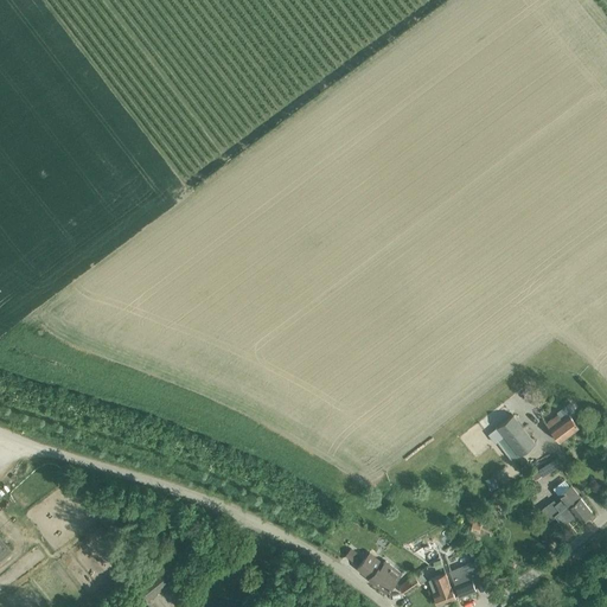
[(575,410),(570,402),(556,411),(558,414),(545,423),(560,442),(580,427),(570,414),(575,410)]
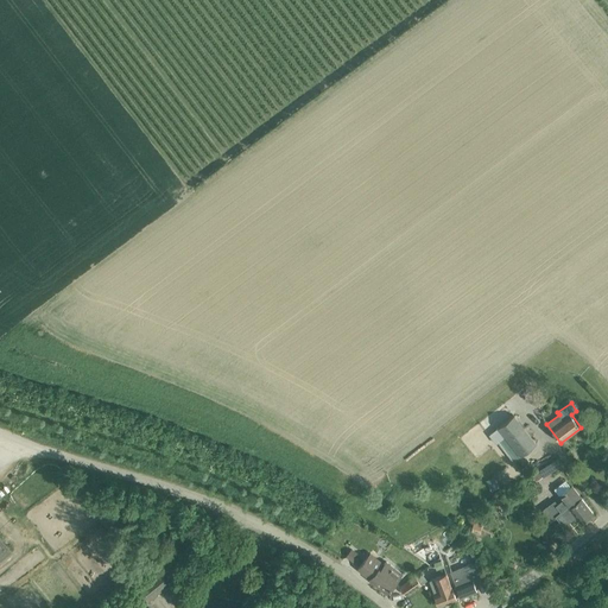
[(514,416),(499,428),(520,456),(537,444),(531,436),(534,432),(530,426),(525,430),(514,416)]
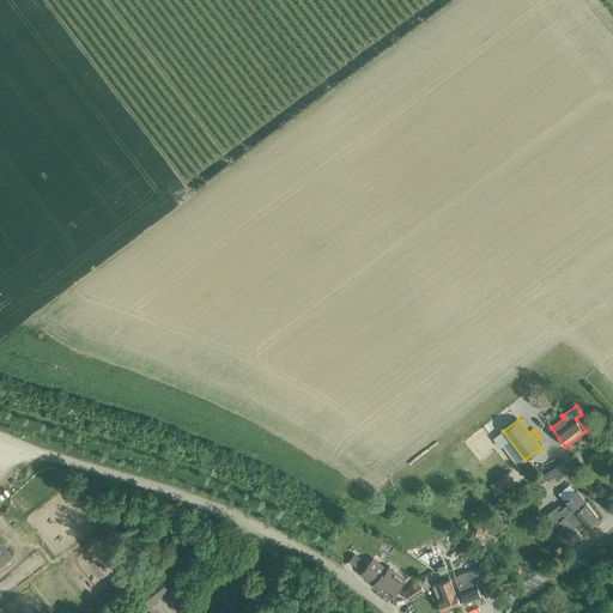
[(556,465),(547,473),(553,479),(562,471),(556,465)]
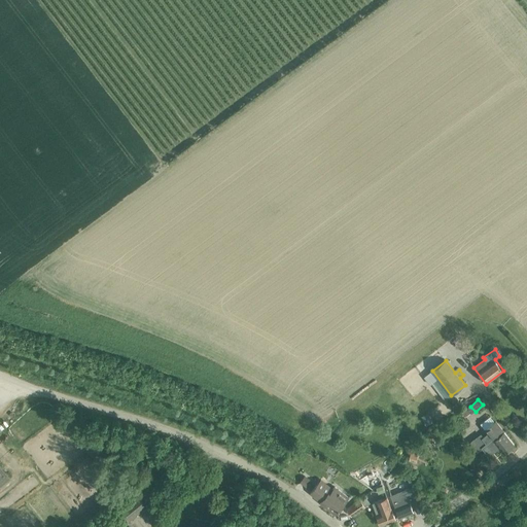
[(16,415),(21,411),(12,401),(7,406),(16,415)]
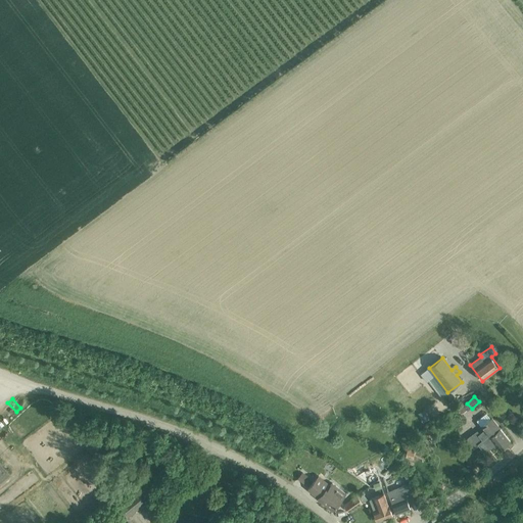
[(474,447),(479,444),(485,452),(495,444),(500,449),(510,442),(491,419),(481,427),(484,431),(479,435),(477,432),(468,439),(474,447)]
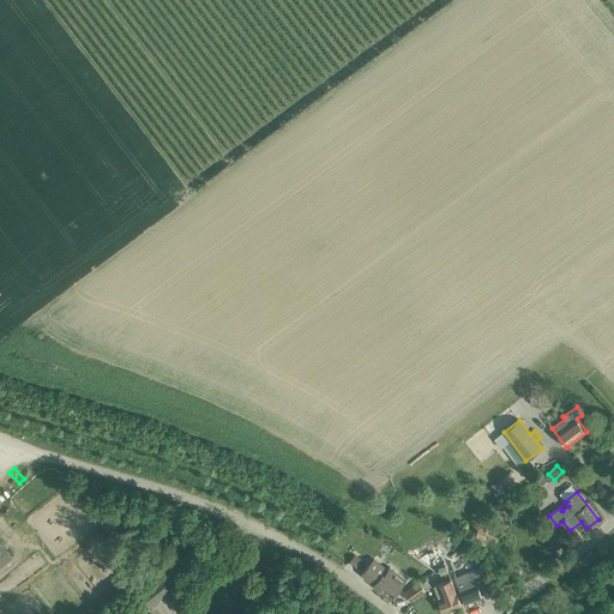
[(0,566),(12,558),(0,542),(0,566)]
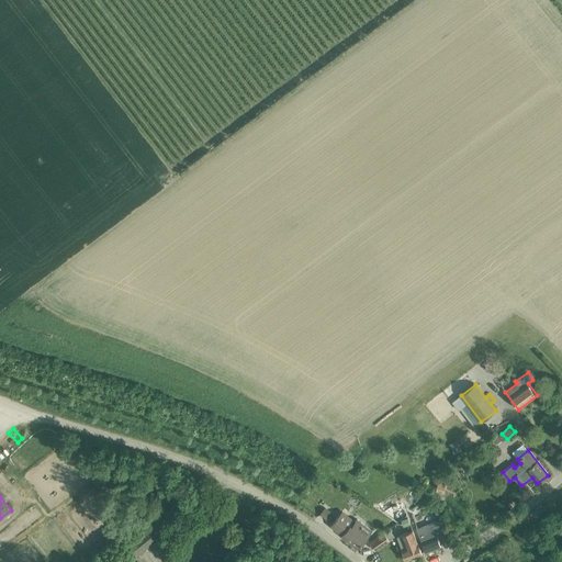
[(328,506),(322,513),(332,521),(337,515),(328,506)]
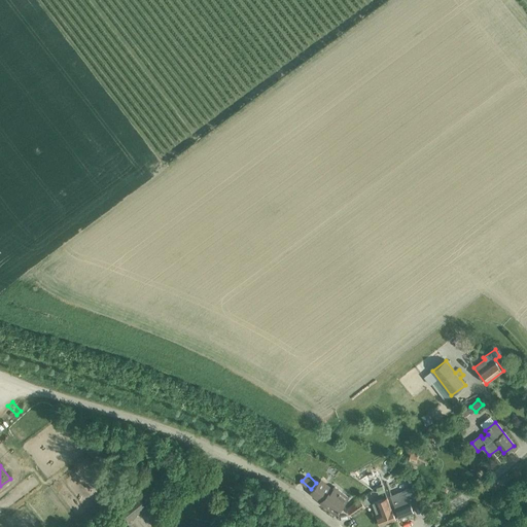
[(319,501),(324,504),(336,514),(348,497),(335,487),(334,488),(321,478),(310,492),(320,500),(319,501)]
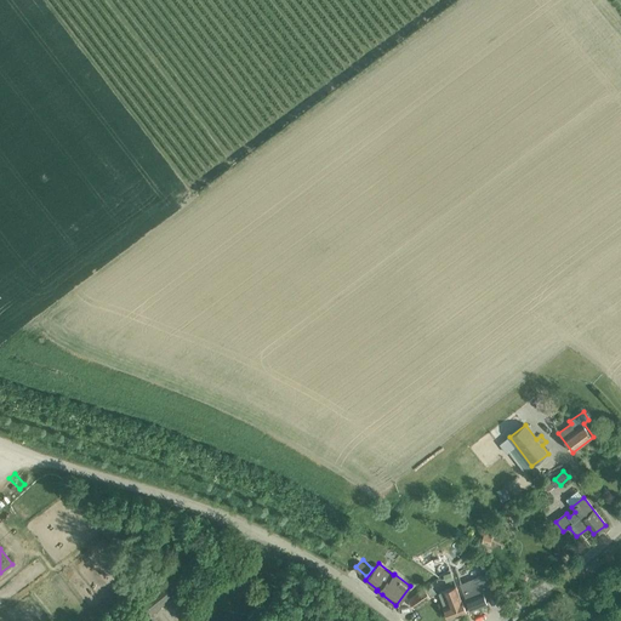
[(485,597),(497,592),(486,573),(460,584),(471,610),(488,604),(485,597)]
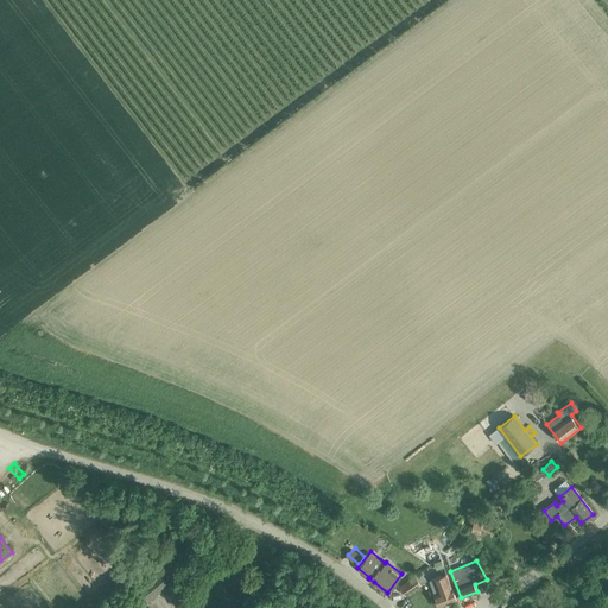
[(169,584),(154,567),(132,584),(146,602),(169,584)]
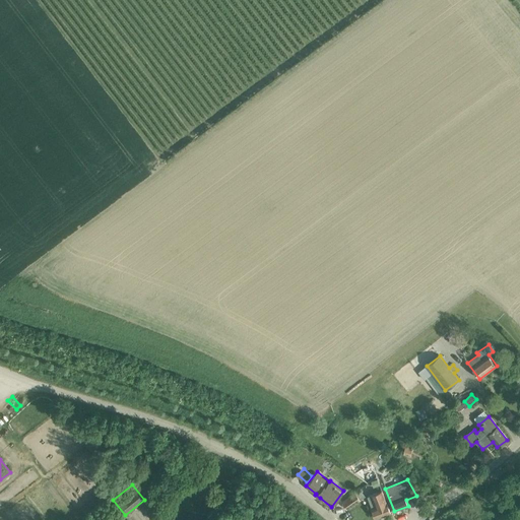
[(367,497),(372,508),(371,508),(376,519),(390,513),(386,503),(382,491),(367,497)]
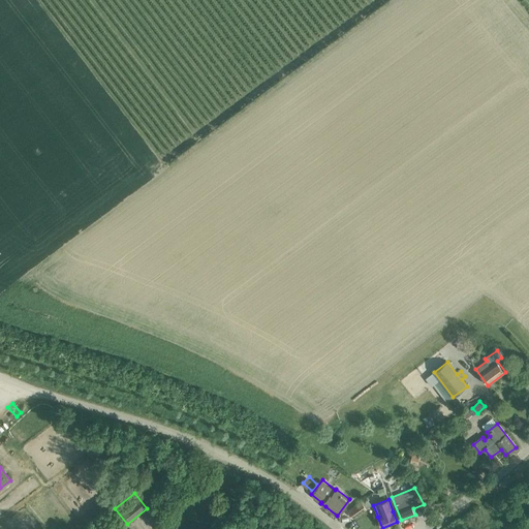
[(362,502),(348,510),(352,518),(367,508),(362,502)]
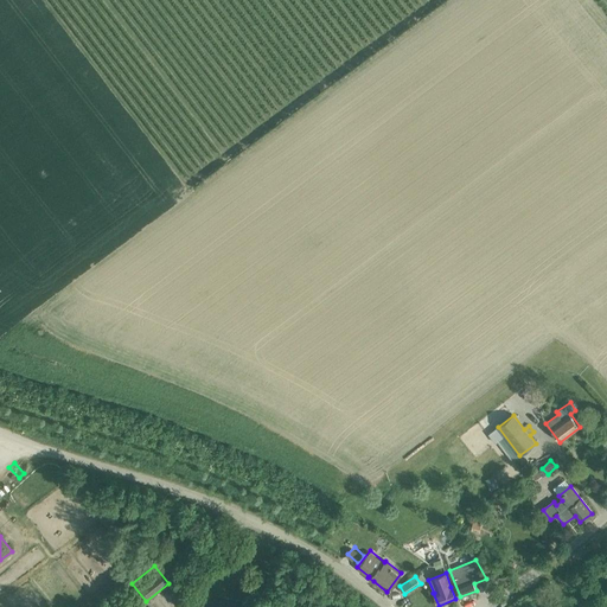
[(414,594),(403,604),(406,606),(408,606),(417,599),(414,594)]
